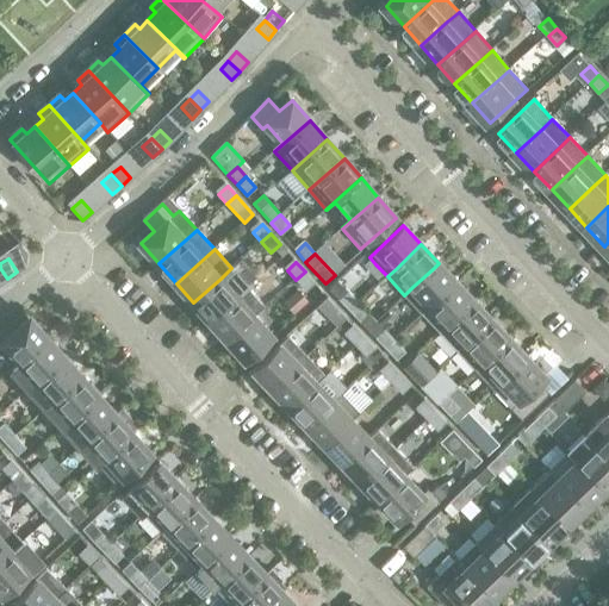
[(434,268),(412,287),(430,306),(451,287),(457,282),(439,263),(434,268)]
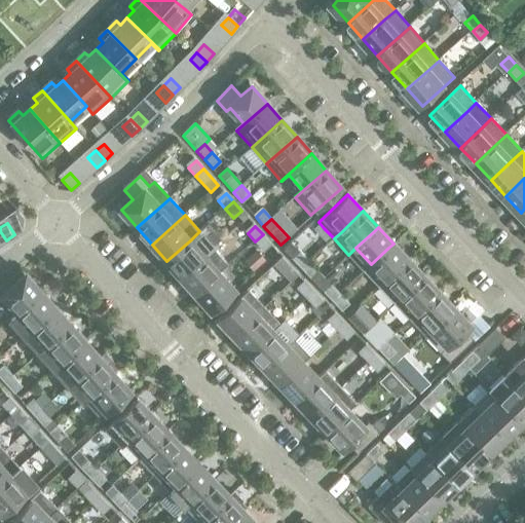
[(199,231),(190,240),(166,261),(182,277),(204,257),(214,249),(216,247),(200,230),(199,231)]
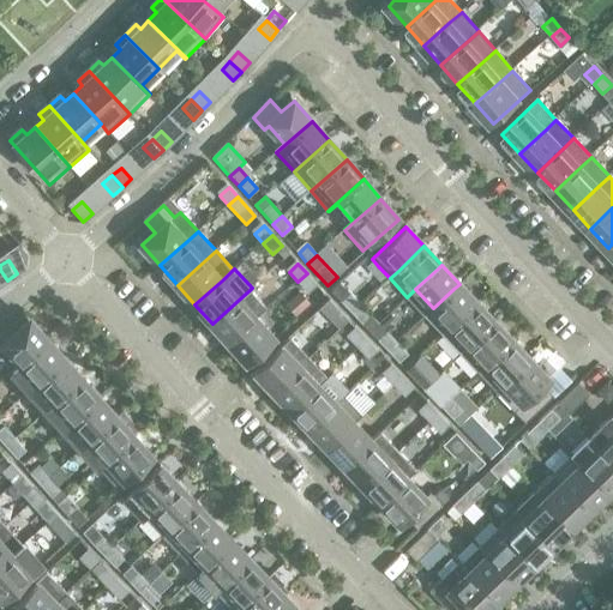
[(317,285),(307,273),(298,282),(307,294),(317,285)]
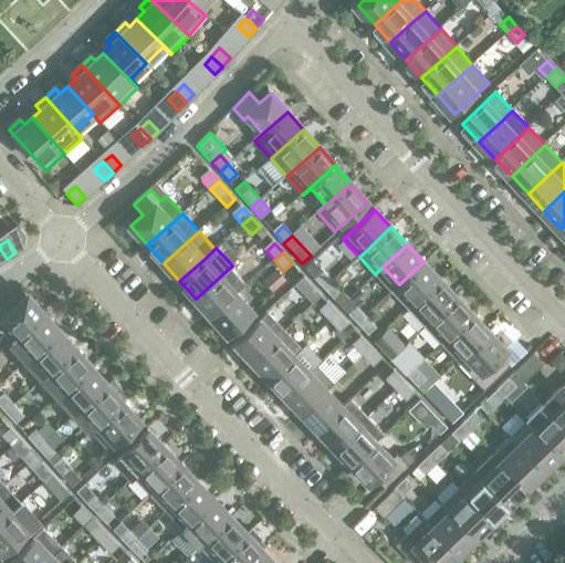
[(324,290),(333,281),(314,261),(305,270),(324,290)]
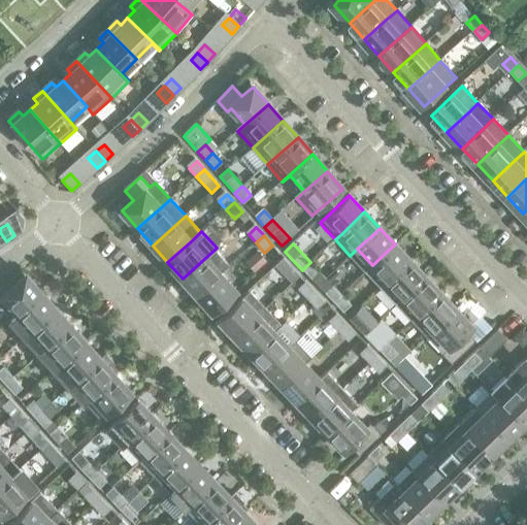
[(404,266),(410,261),(395,244),(390,249),(372,265),(365,272),(381,289),(404,266)]
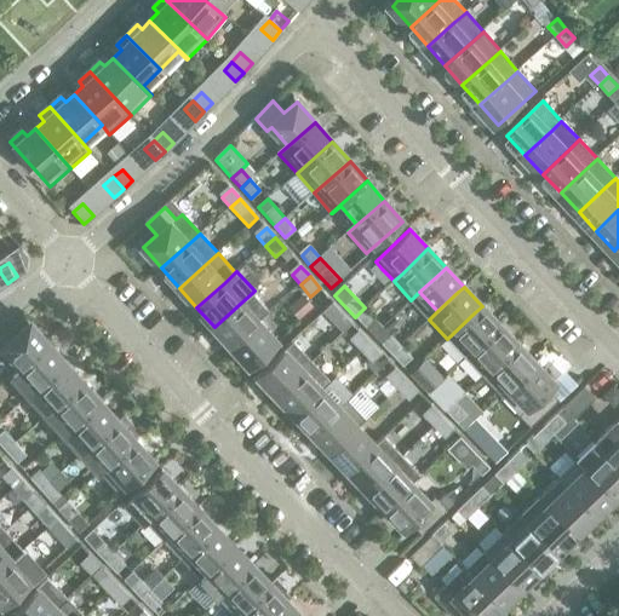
[(231,346),(258,322),(269,312),(252,293),(241,303),(215,327),(231,346)]
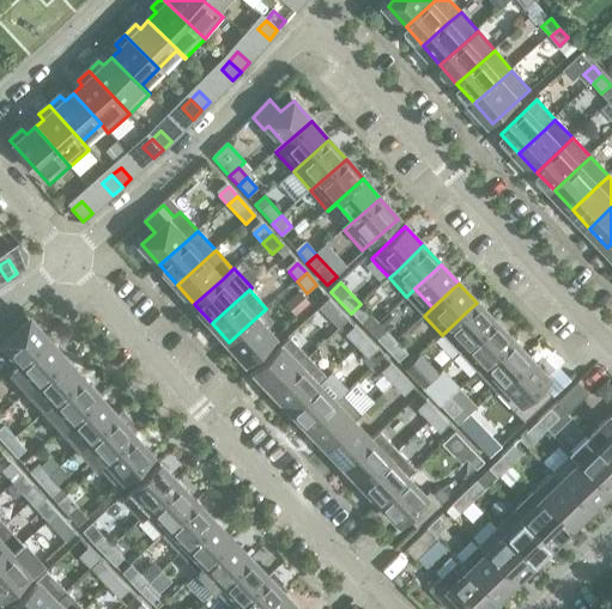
[(291,303),(300,311),(309,304),(301,294),(291,303)]
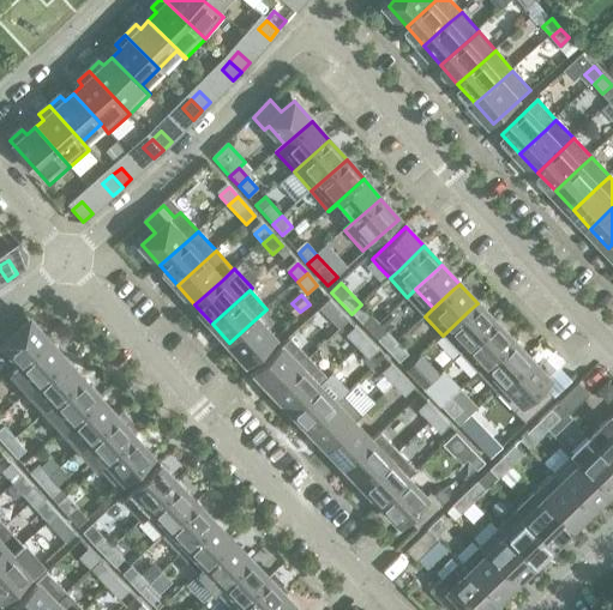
[(488,327),(494,321),(478,303),(470,309),(443,336),(461,354),(488,327)]
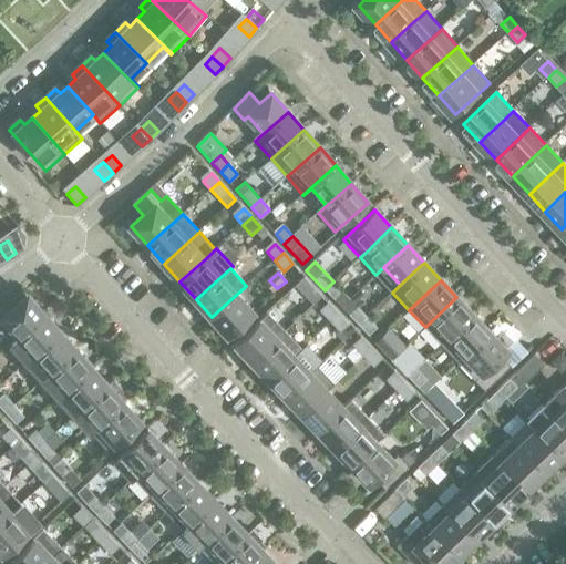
[(341,307),(350,299),(333,282),(325,290),(341,307)]
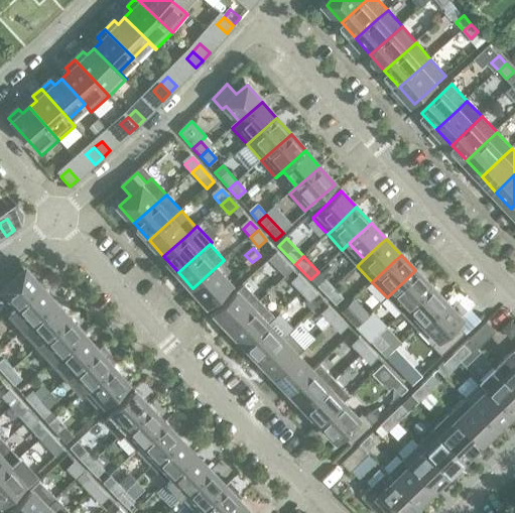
[(285,262),(277,269),(285,277),(293,270),(285,262)]
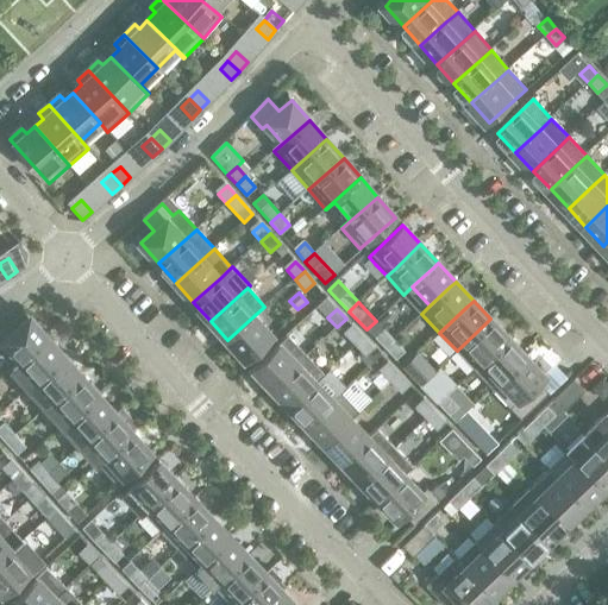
[(271,336),(254,316),(227,340),(245,360),(271,336)]
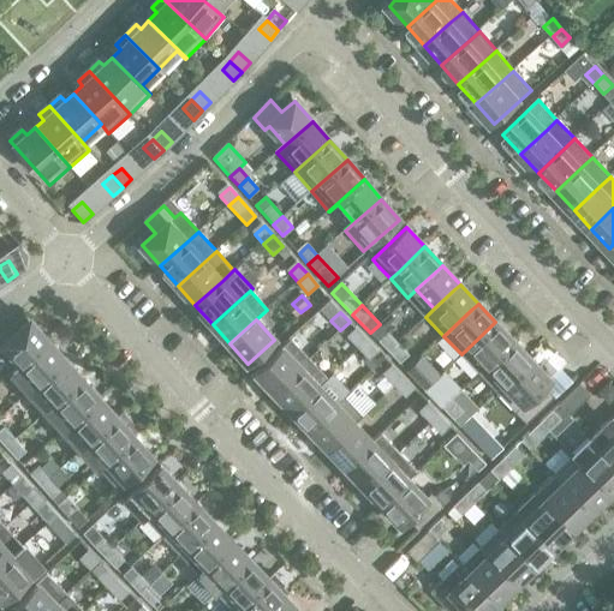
[(0,358),(13,372),(48,341),(30,321),(5,343),(0,337),(0,358)]
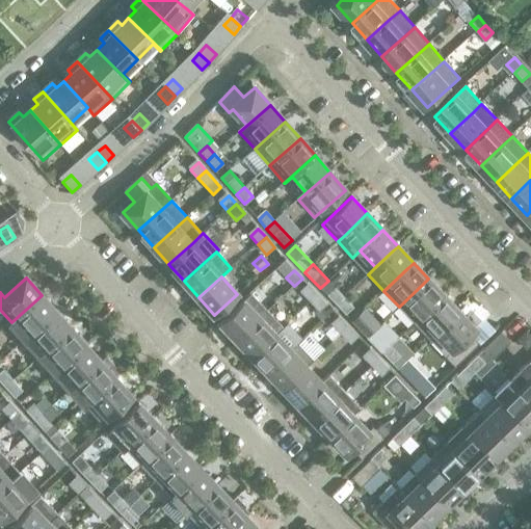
[(439,300),(444,295),(428,279),(423,284),(399,307),(404,313),(415,323),(439,300)]
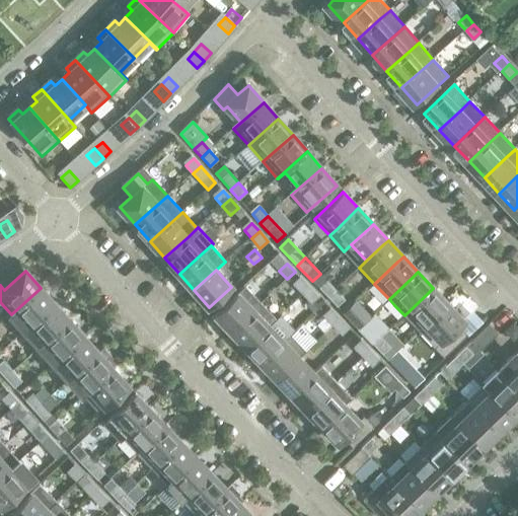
[(327,297),(336,290),(320,274),(312,281),(327,297)]
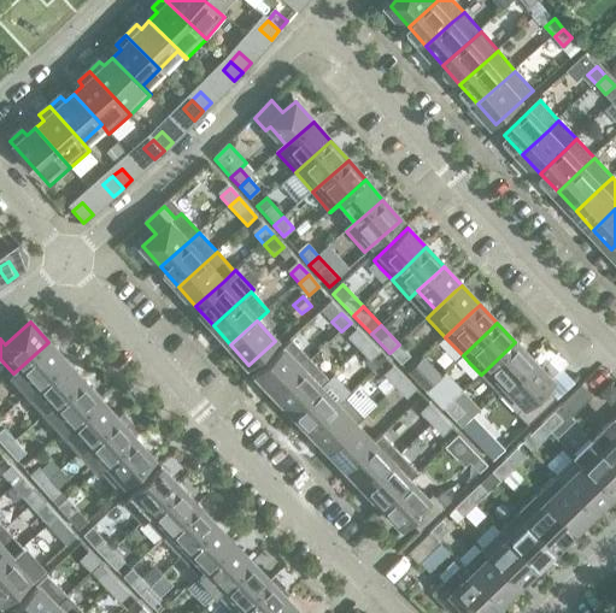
[(369,341),(359,331),(350,341),(359,351),(369,341)]
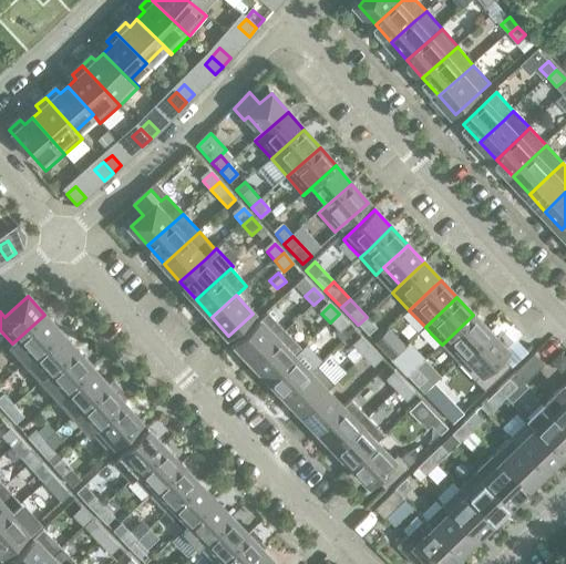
[(254,362),(286,332),(268,314),(236,345),(254,362)]
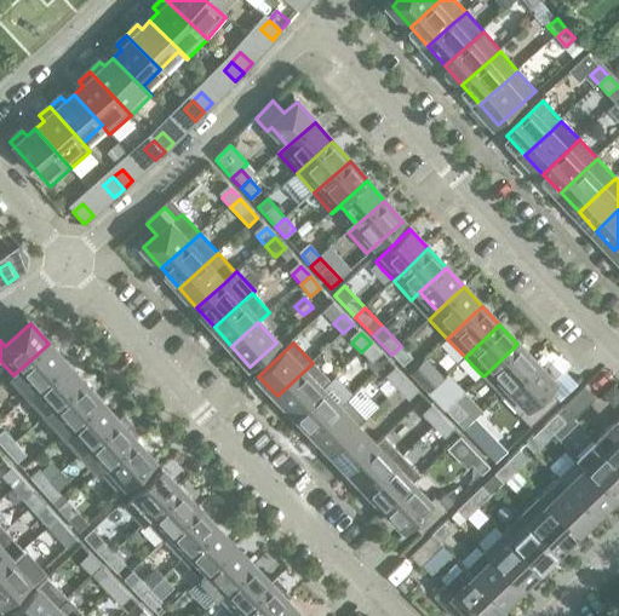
[(372,362),(380,353),(371,343),(361,352),(372,362)]
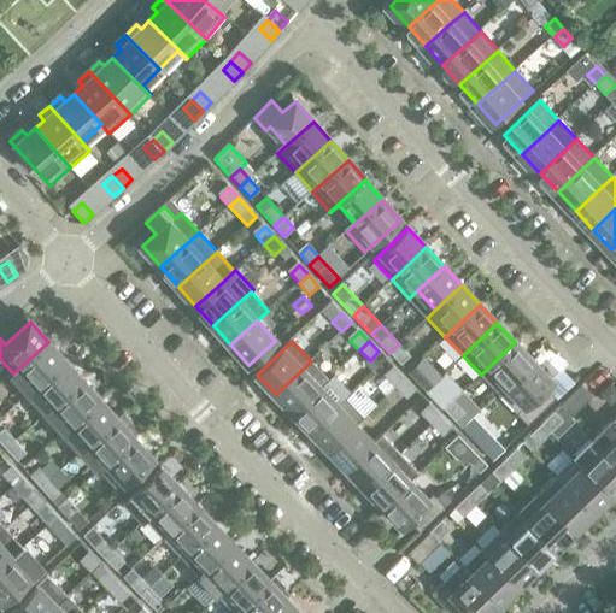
[(48,342),(13,373),(30,393),(66,361),(48,342)]
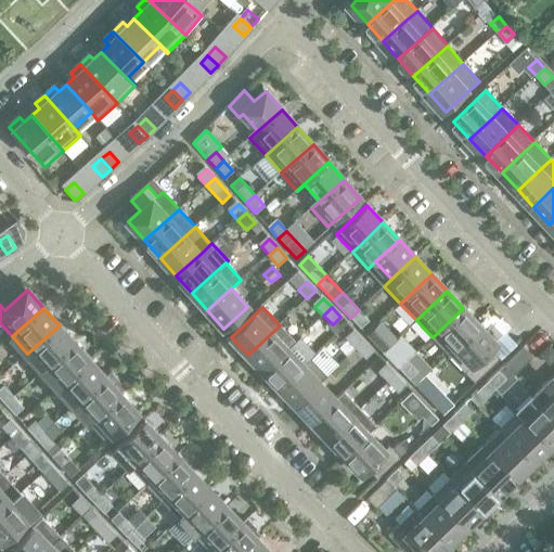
[(458,313),(433,337),(448,355),(479,325),(463,308),(458,313)]
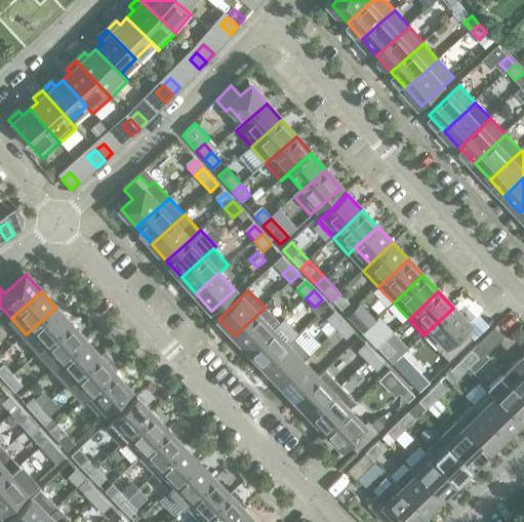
[(349,303),(339,293),(331,300),(340,310),(349,303)]
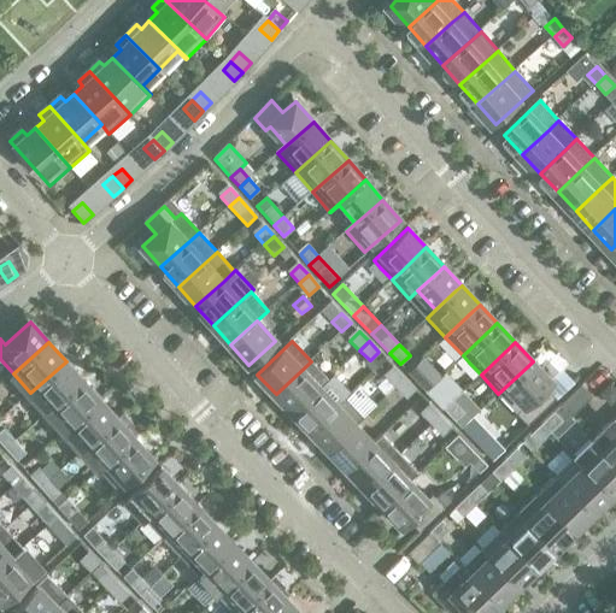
[(66,361),(30,393),(47,412),(83,381),(66,361)]
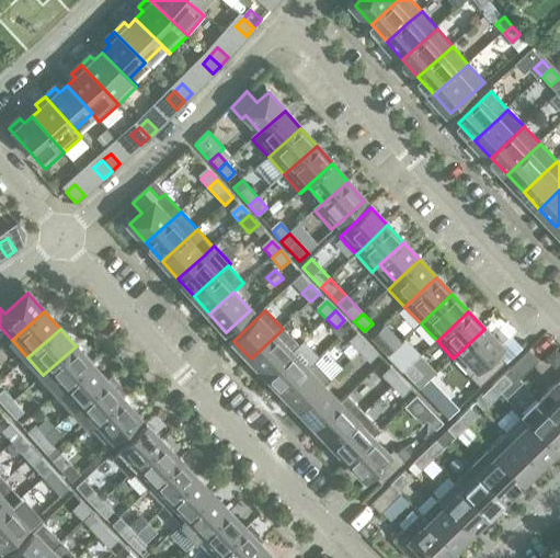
[(267,376),(290,353),(298,345),(283,329),(251,359),(267,376)]
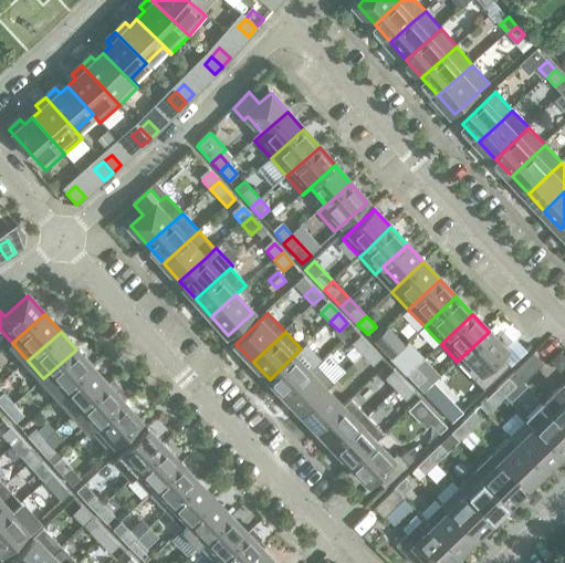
[(489,332),(457,362),(484,391),(510,366),(500,356),(506,351),(489,332)]
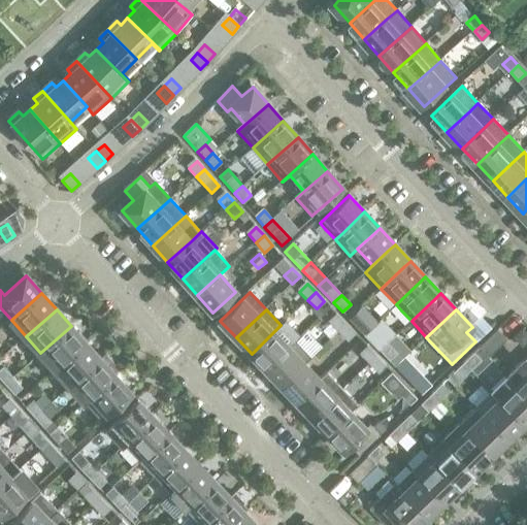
[(347,325),(338,316),(330,324),(338,332),(347,325)]
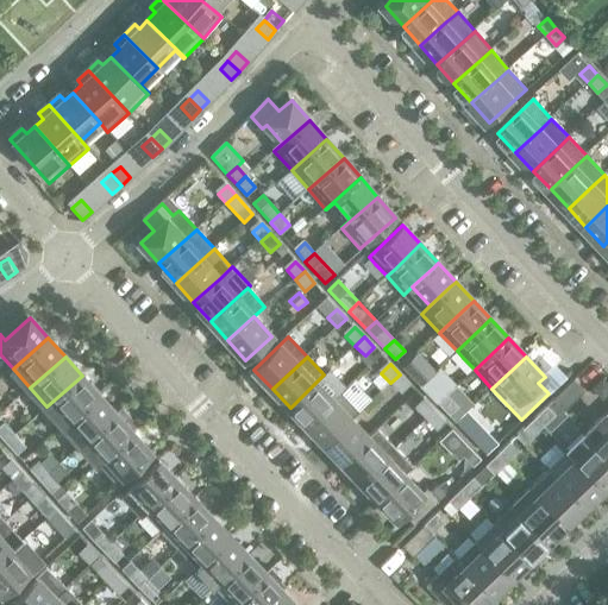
[(420,385),(430,377),(420,367),(412,376),(420,385)]
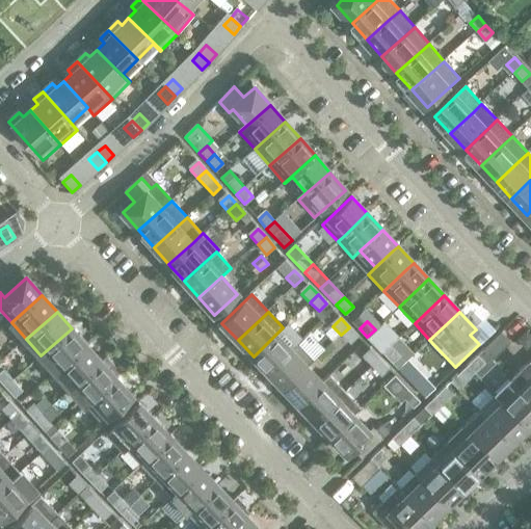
[(357,336),(349,327),(341,335),(349,344),(357,336)]
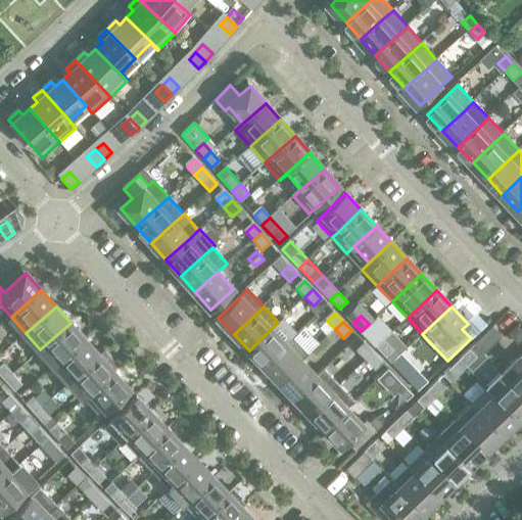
[(70,323),(40,349),(55,367),(85,339),(70,323)]
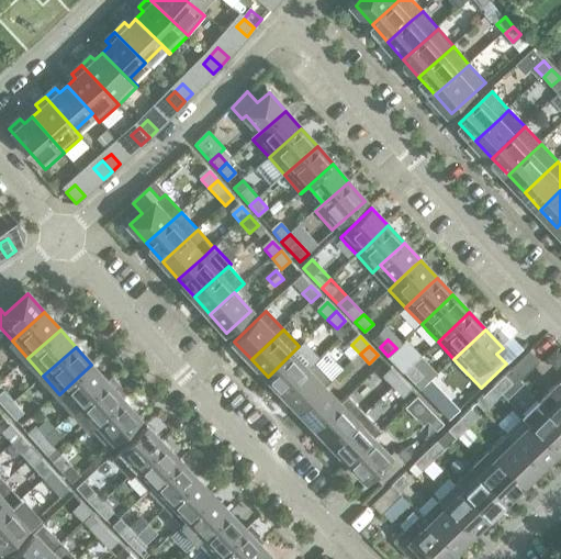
[(406,358),(396,348),(388,356),(397,366),(406,358)]
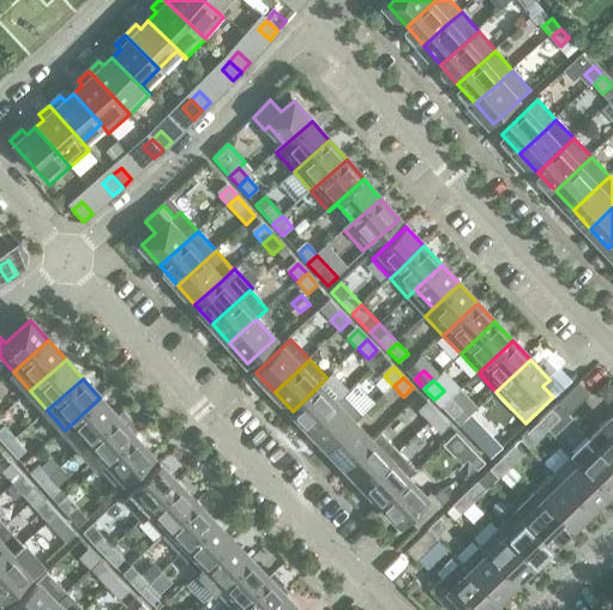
[(590,394),(580,384),(558,404),(569,416),(590,394)]
